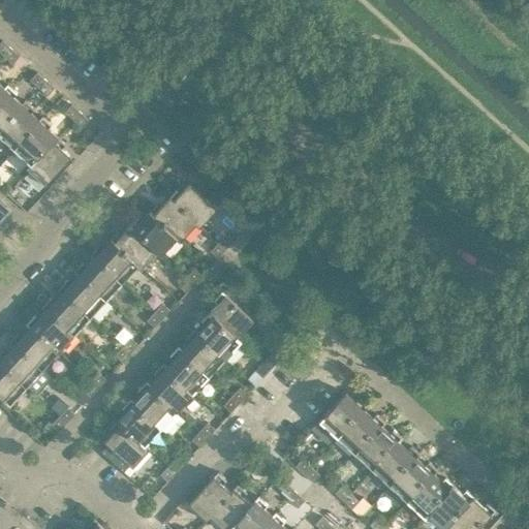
[(0,42),(0,52),(3,55),(9,48),(2,40),(0,42)]
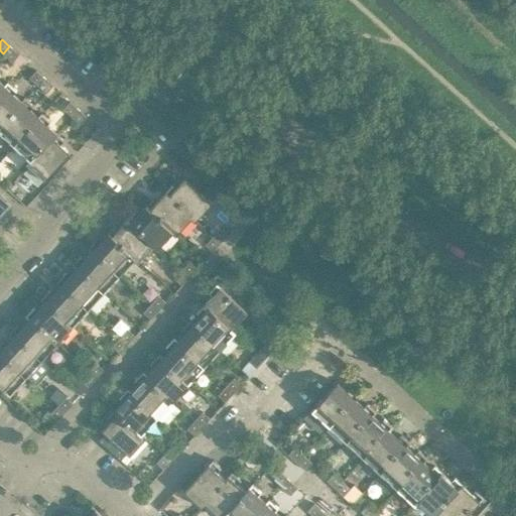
[(9,46),(3,53),(12,62),(19,54),(9,46)]
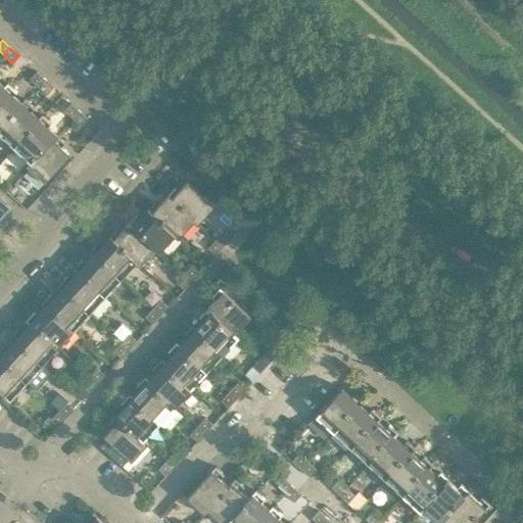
[(44,78),(37,72),(30,79),(37,86),(44,78)]
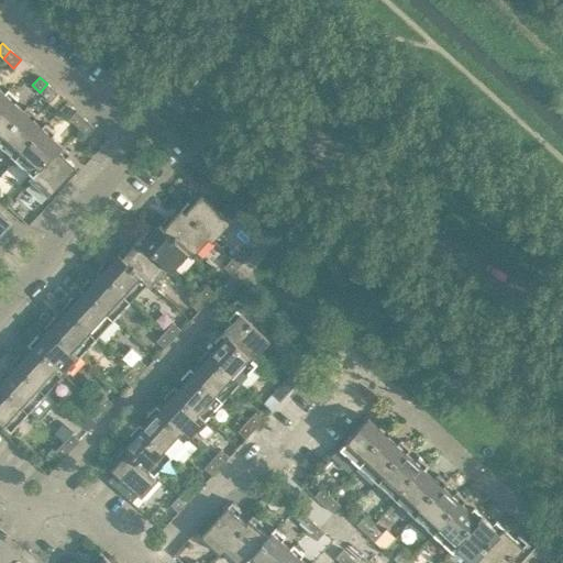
[(57,94),(47,84),(40,92),(51,102),(57,94)]
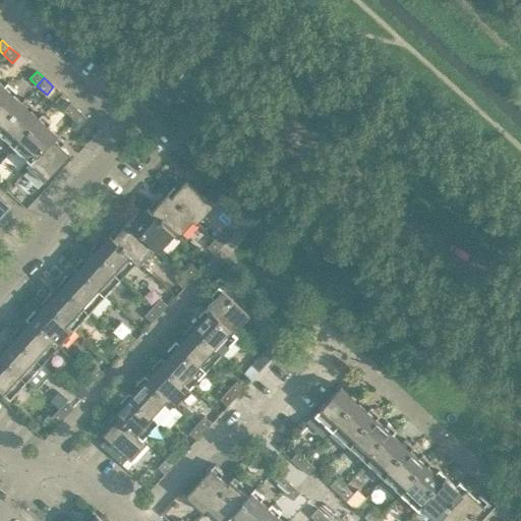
[(8,82),(4,87),(5,88),(0,93),(0,127),(22,103),(21,102),(13,95),(17,92),(8,82)]
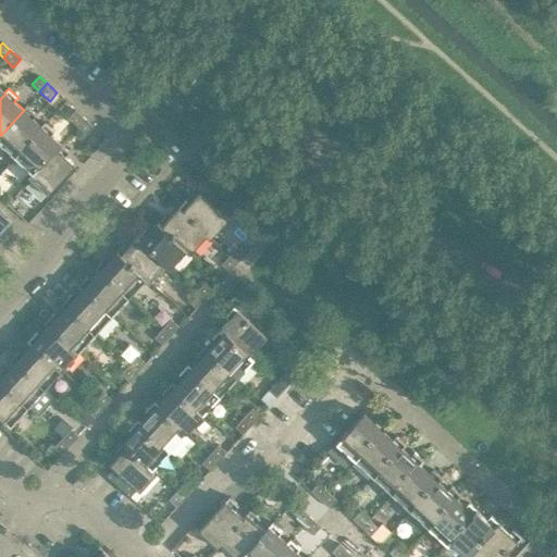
[(26,106),(23,109),(24,110),(0,136),(0,143),(15,157),(42,127),(41,126),(33,119),(36,114),(26,106)]
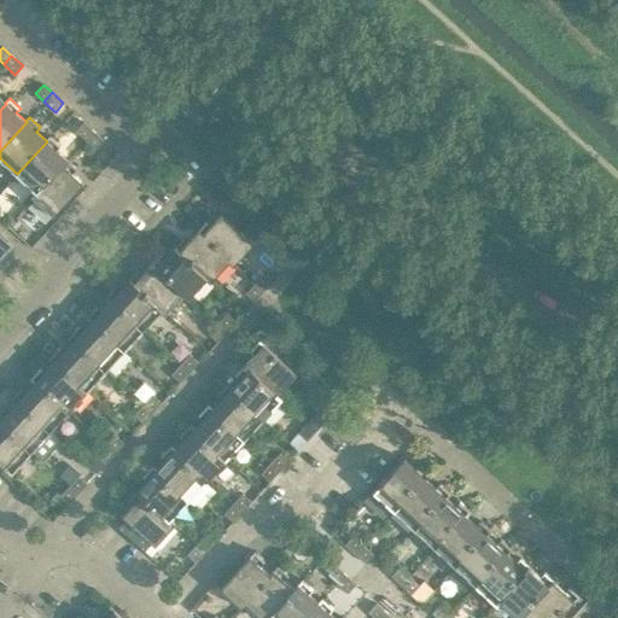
[(83,122),(76,130),(86,140),(94,130),(83,122)]
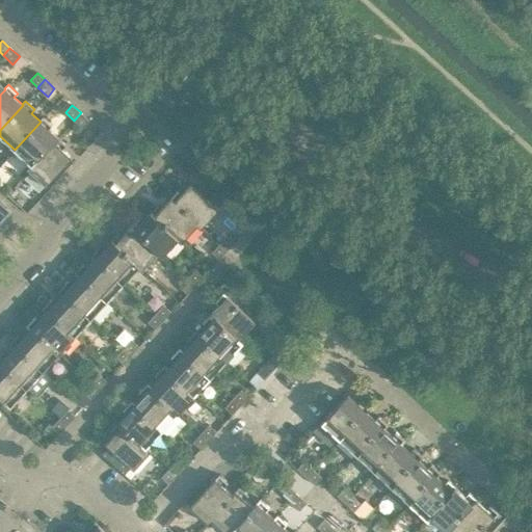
[(81,112),(74,121),(82,129),(89,121),(81,112)]
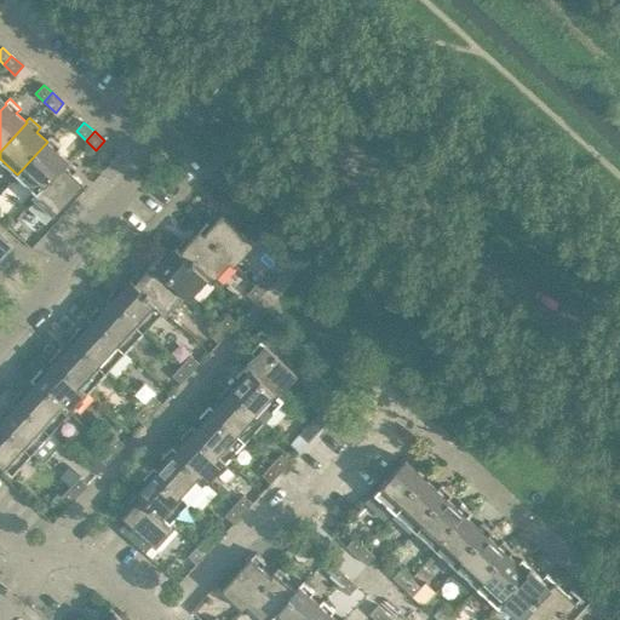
[(50,136),(46,141),(47,142),(17,174),(36,191),(38,193),(68,160),(57,150),(61,145),(50,136)]
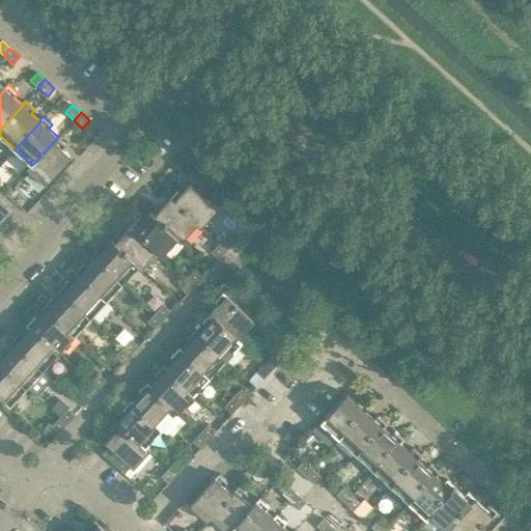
[(66,145),(58,137),(32,165),(31,164),(27,168),(47,186),(73,158),(63,148),(66,145)]
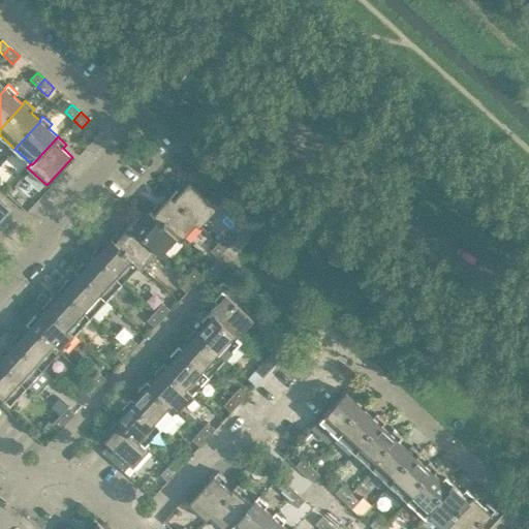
[(177,189),(169,197),(197,223),(196,224),(200,227),(218,209),(189,183),(181,192),(177,189)]
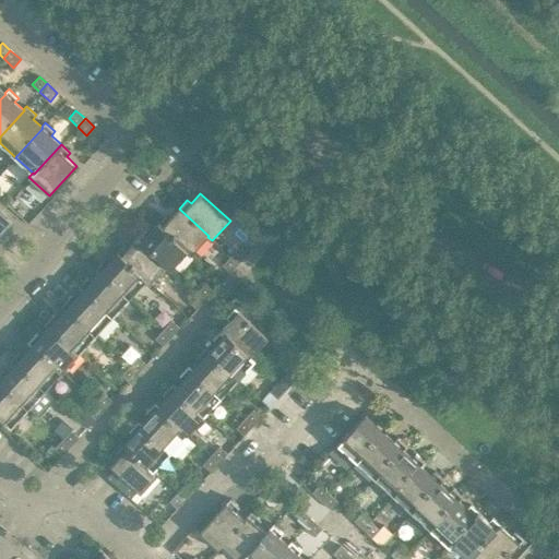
[(166,214),(158,223),(188,250),(187,251),(191,256),(207,237),(209,236),(179,209),(170,218),(166,214)]
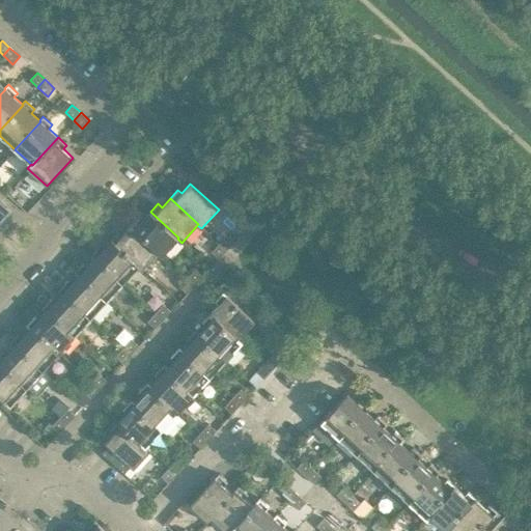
[(138,218),(131,226),(159,252),(158,253),(162,256),(177,239),(178,238),(150,212),(142,221),(138,218)]
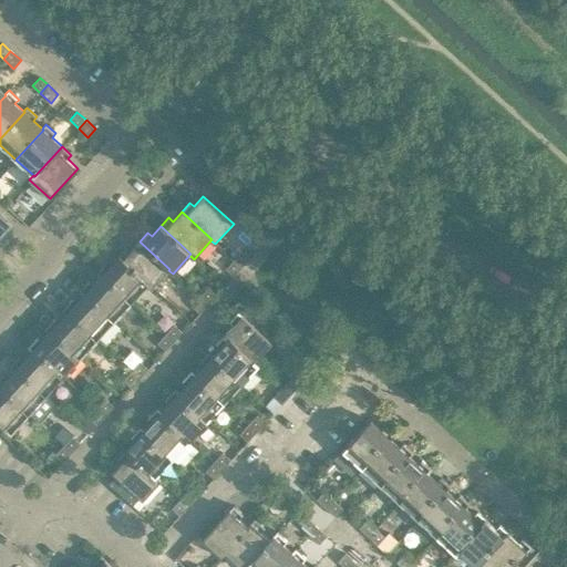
[(126,247),(119,257),(148,284),(147,286),(152,289),(168,270),(169,269),(140,241),(131,251),(126,247)]
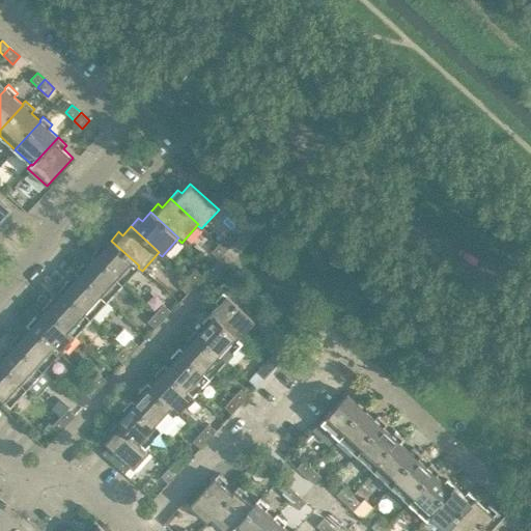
[(227,234),(218,244),(226,251),(234,242),(227,234)]
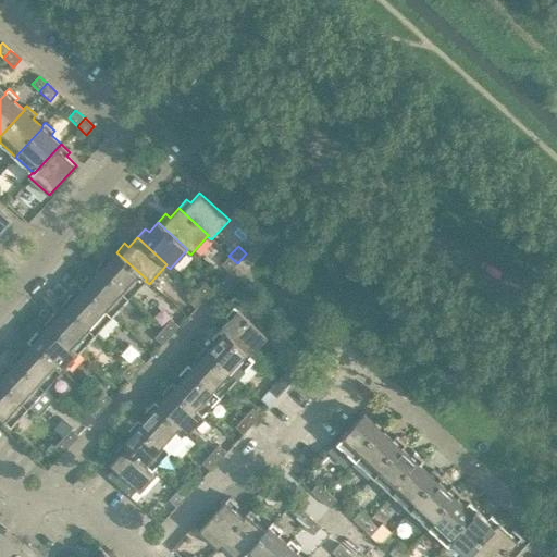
[(95,268),(99,271),(100,270),(130,297),(145,281),(146,279),(116,252),(108,261),(103,258),(95,268)]
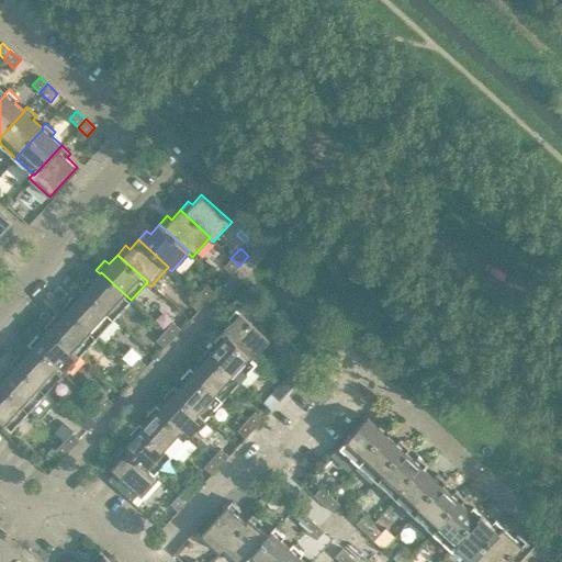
[(239,266),(231,258),(224,267),(232,274),(239,266)]
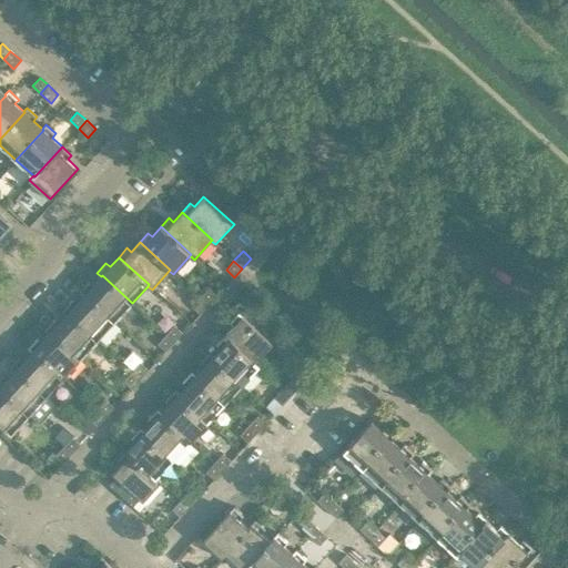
[(80,292),(83,295),(84,294),(114,322),(132,303),(102,275),(101,276),(92,285),(89,282),(80,292)]
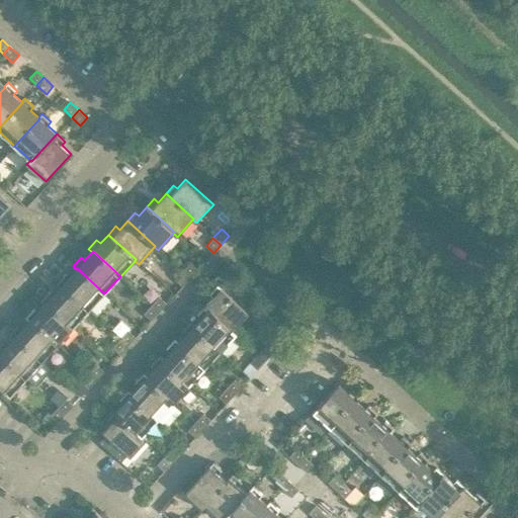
[(190,262),(181,272),(189,279),(198,269),(190,262)]
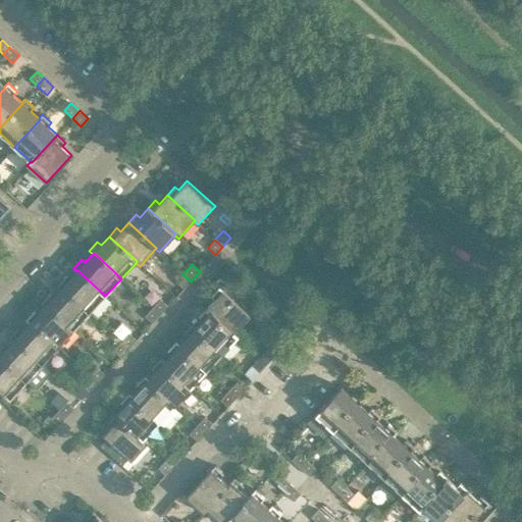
[(57,285),(61,289),(62,288),(90,313),(105,296),(77,270),(76,271),(69,279),(65,276),(57,285)]
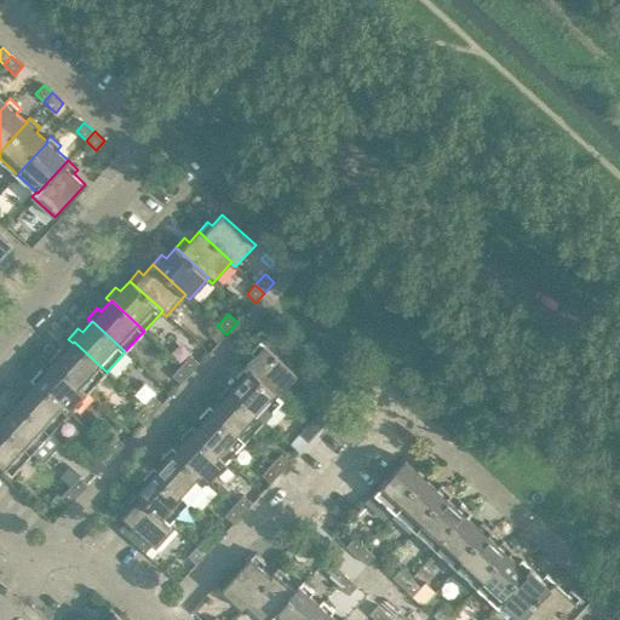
[(227,334),(217,326),(210,334),(218,343),(227,334)]
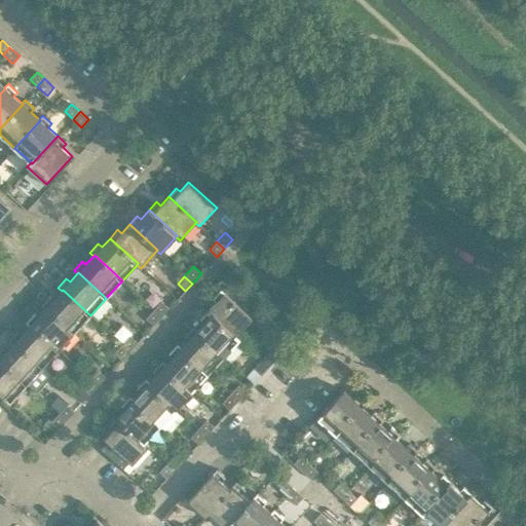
[(42,305),(45,308),(46,307),(75,333),(90,315),(63,290),(62,291),(54,299),(50,295),(42,305)]
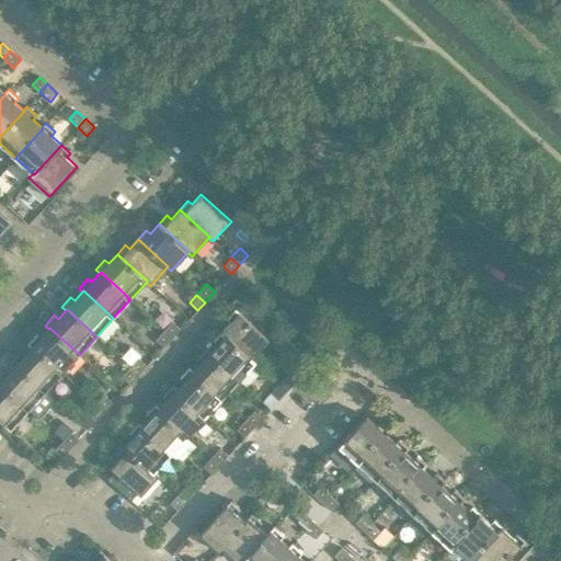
[(231,321),(222,331),(252,358),(253,357),(270,340),(236,309),(227,318),(231,321)]
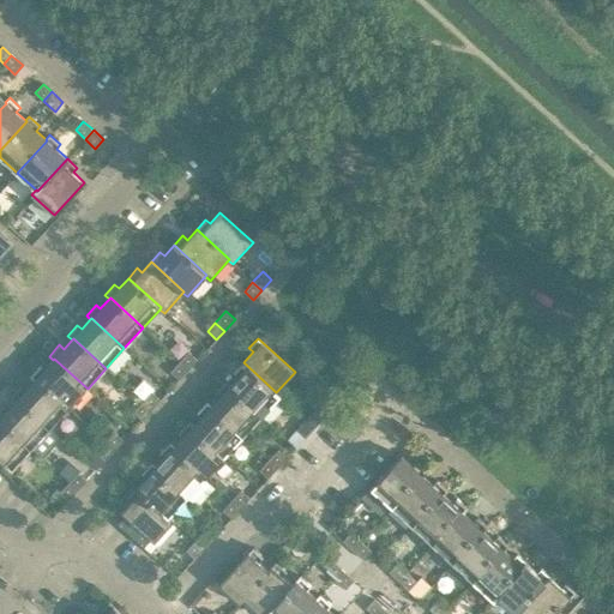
[(188,351),(180,361),(188,369),(198,360),(188,351)]
